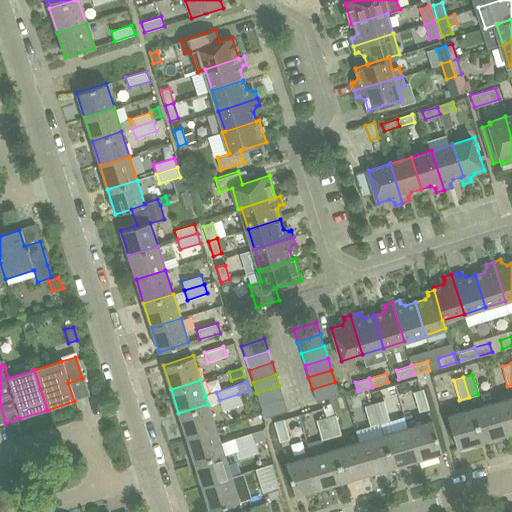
[(335,382),(312,389),(316,401),(339,394),(335,382)]
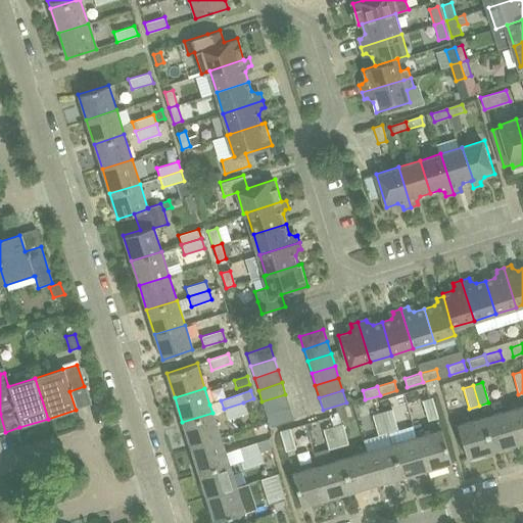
[(285,394),(262,401),(265,411),(266,414),(289,407),(285,394)]
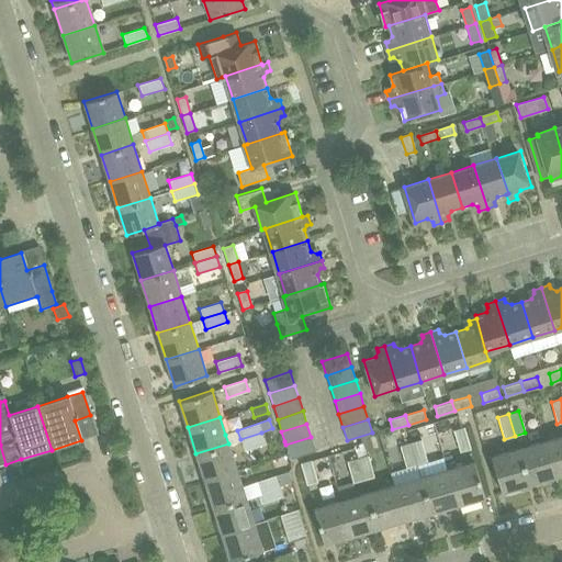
[(464,427),(453,429),(460,451),(471,448),(464,427)]
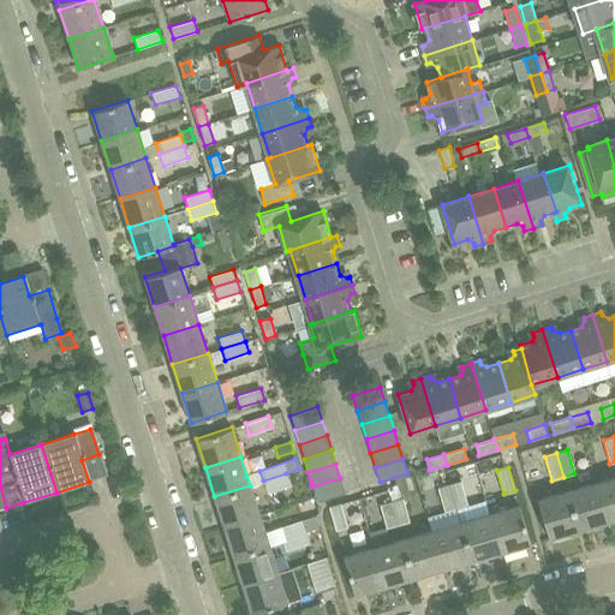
[(286,473),(263,481),(268,494),(291,485),(286,473)]
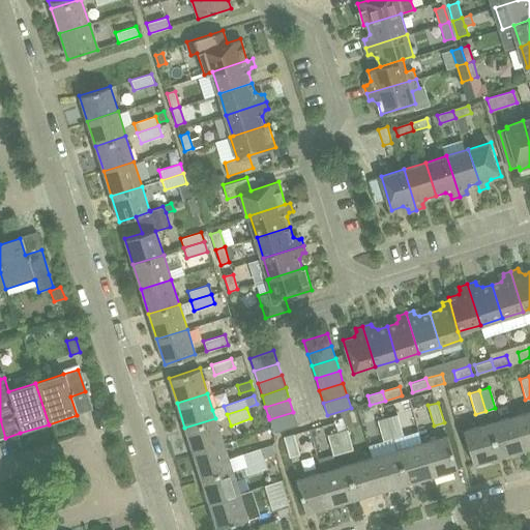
[(529,410),(513,415),(524,448),(529,446),(529,410)]
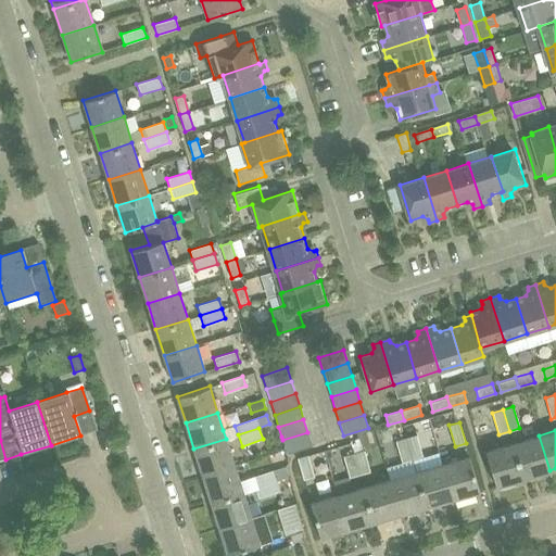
[(307,432),(282,440),(287,454),(312,445),(307,432)]
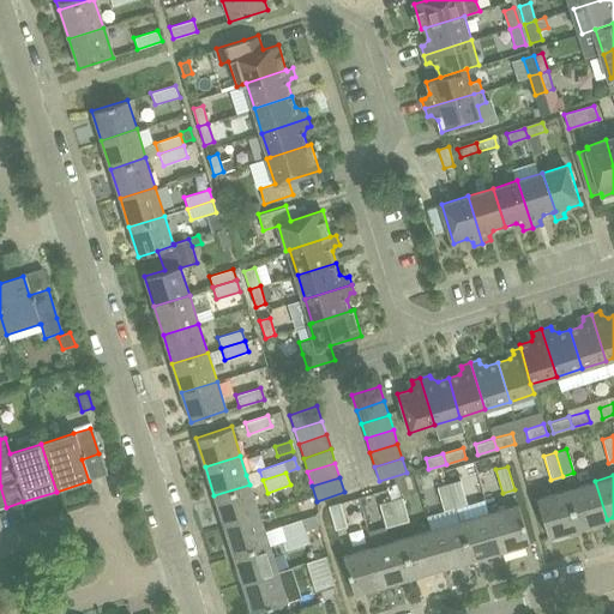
[(459,480),(449,483),(455,507),(467,504),(459,480)]
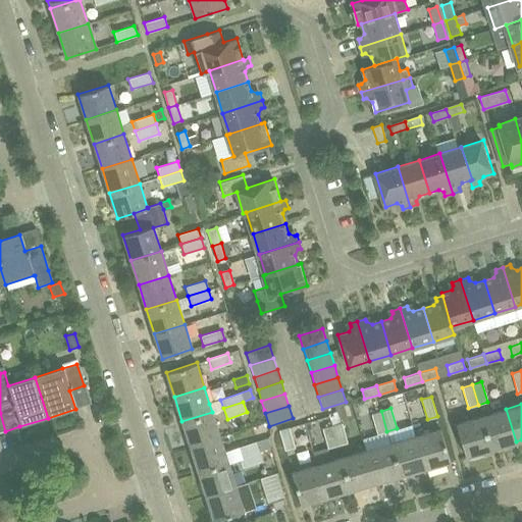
[(506,409),(481,416),(490,449),(516,441),(506,409)]
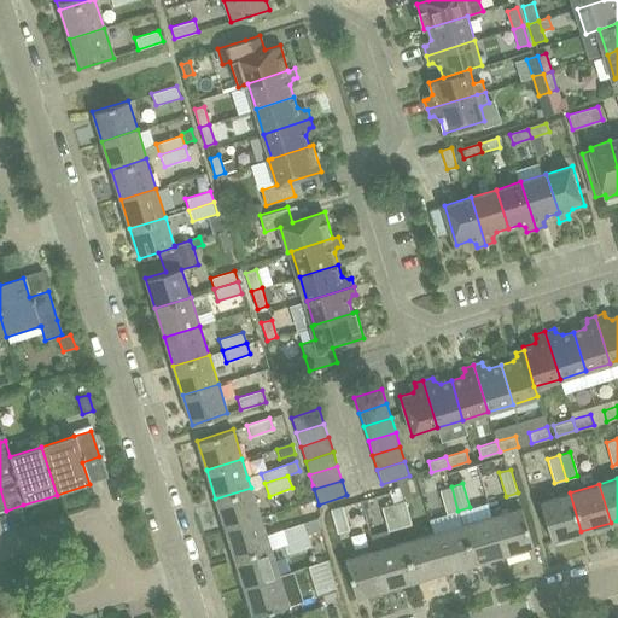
[(452,487),(439,490),(445,514),(458,511),(452,487)]
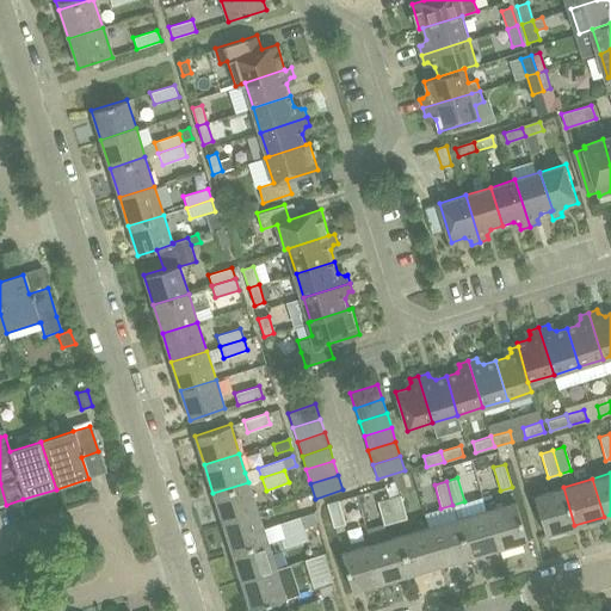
[(248,482),(213,493),(222,523),(258,511),(248,482)]
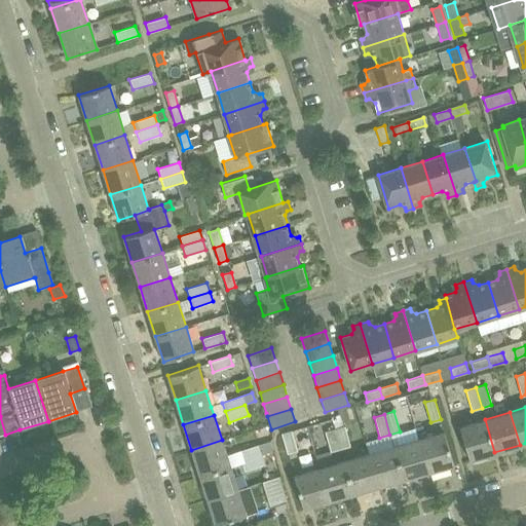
[(485,419),(459,426),(468,459),(494,452),(485,419)]
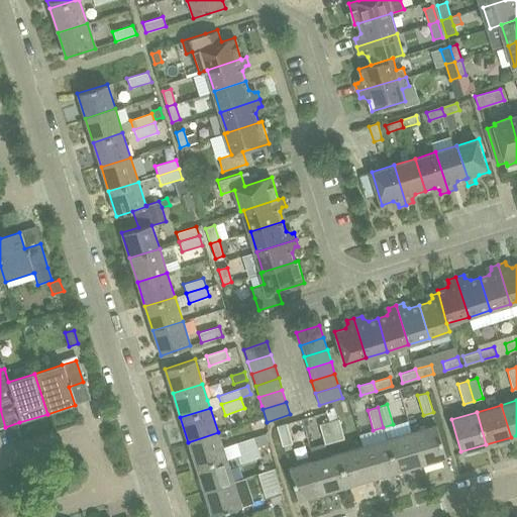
[(338,418),(328,421),(334,441),(344,438),(338,418)]
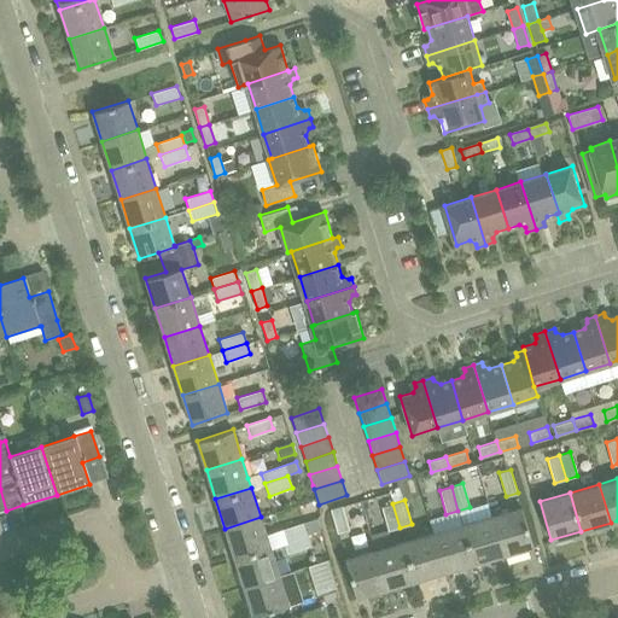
[(392,503),(382,507),(386,528),(388,531),(400,528),(392,503)]
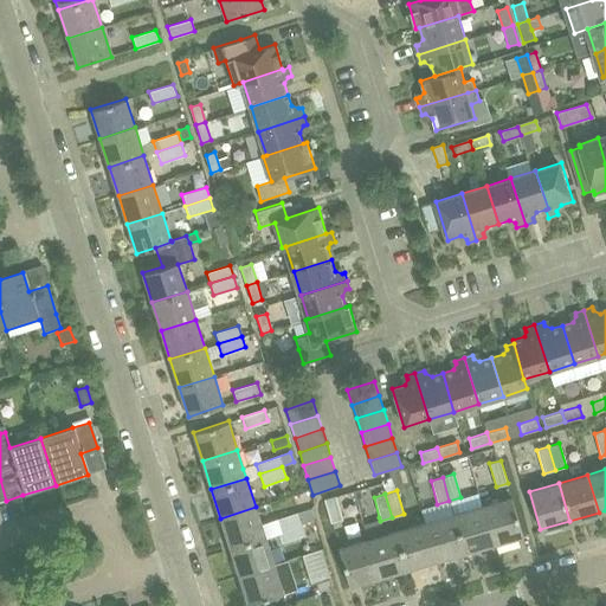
[(335,496),(323,500),(330,522),(342,519),(335,496)]
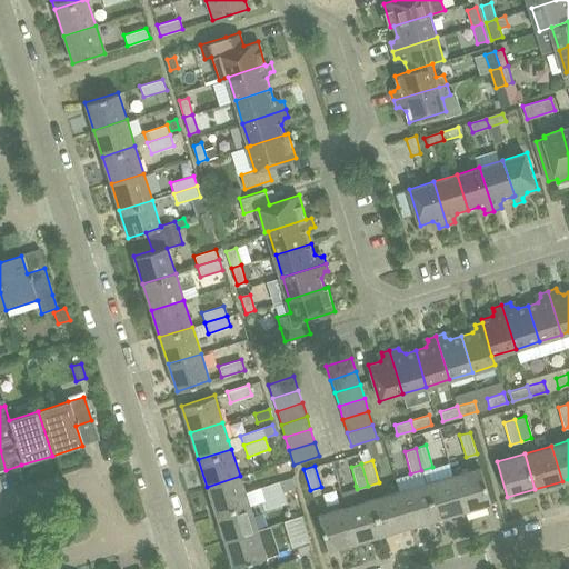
[(480,467),(452,475),(462,510),(490,502),(480,467)]
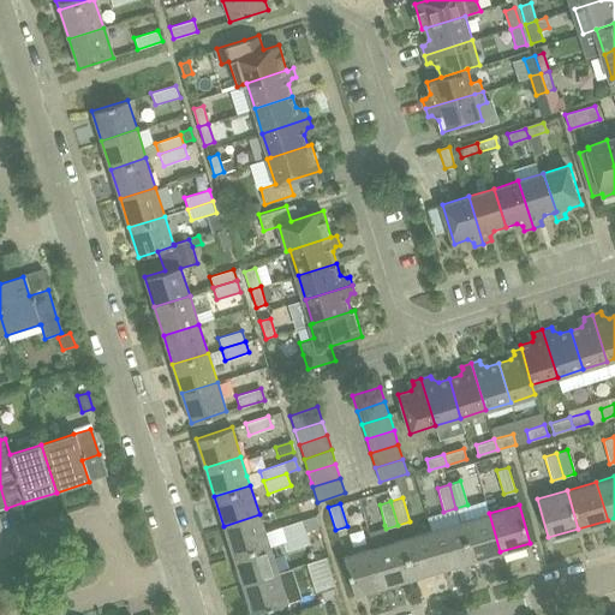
[(489,513),(460,521),(471,560),(500,551),(489,513)]
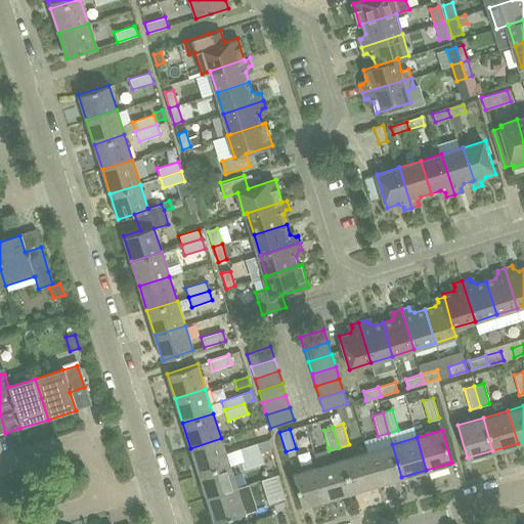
[(221,438),(190,448),(199,473),(228,463),(226,453),(221,438)]
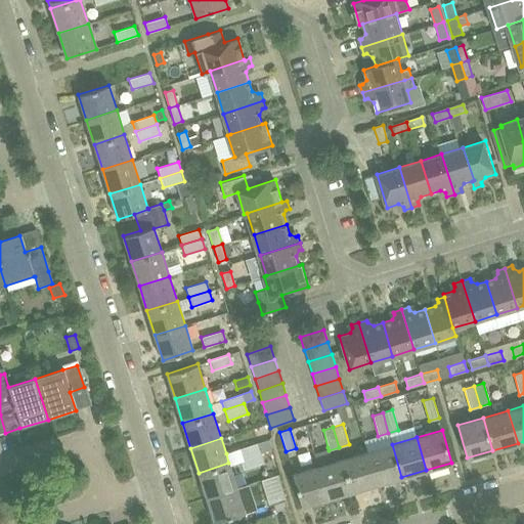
[(268,440),(257,444),(260,453),(271,449),(270,447),(268,440)]
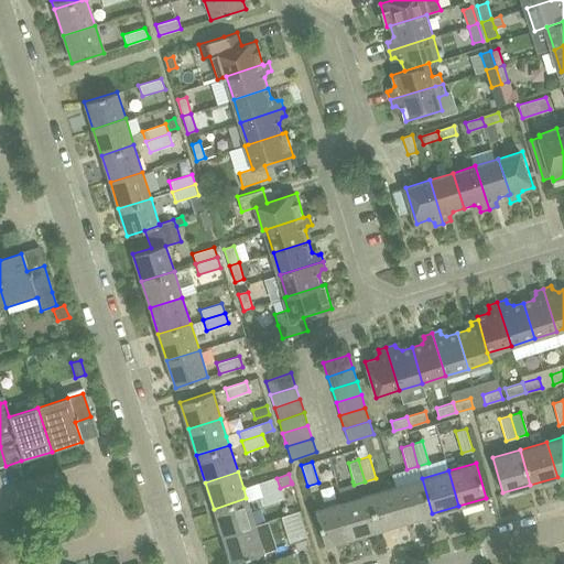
[(277,478),(257,485),(259,495),(280,488),(277,478)]
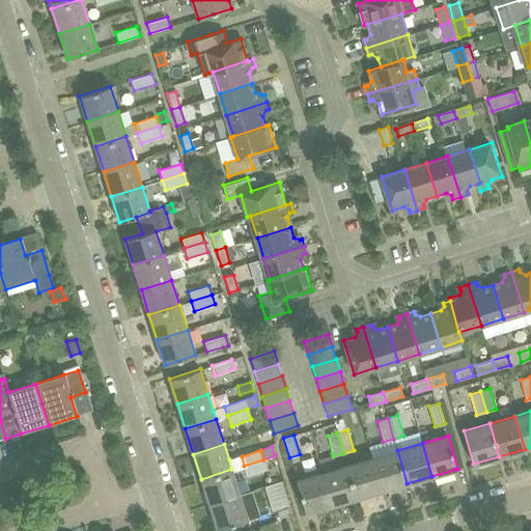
[(397,450),(371,457),(382,491),(407,483),(397,450)]
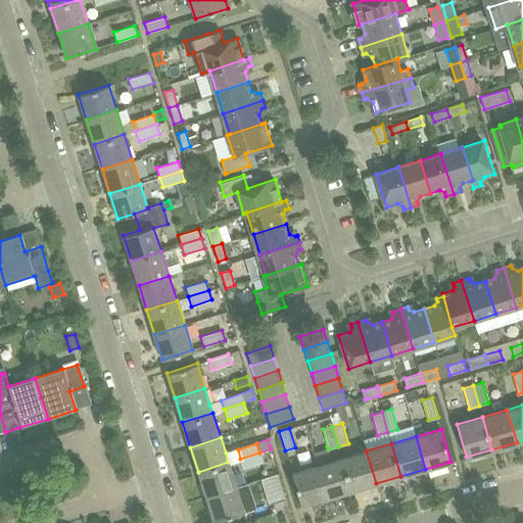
[(366,450),(341,458),(350,490),(376,483),(366,450)]
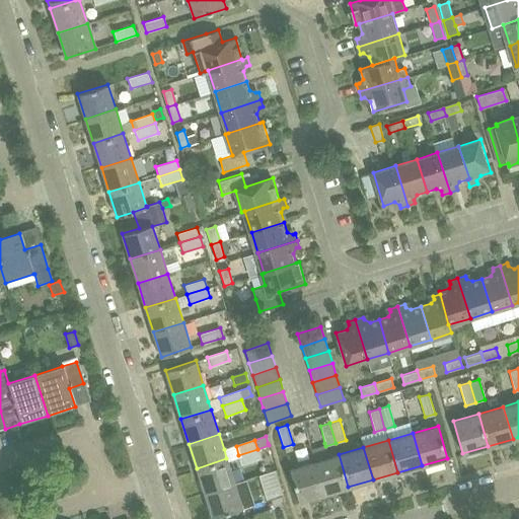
[(257,449),(238,455),(241,463),(261,457),(257,449)]
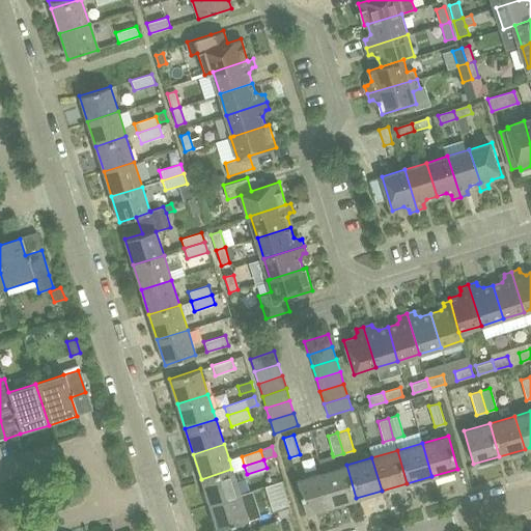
[(336,468),(322,472),(331,505),(356,498),(346,465),(336,468)]
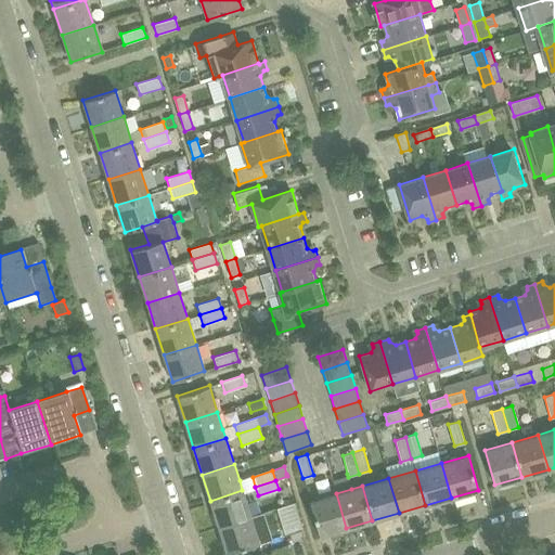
[(242,490),(210,501),(219,527),(250,516),(245,500),(242,490)]
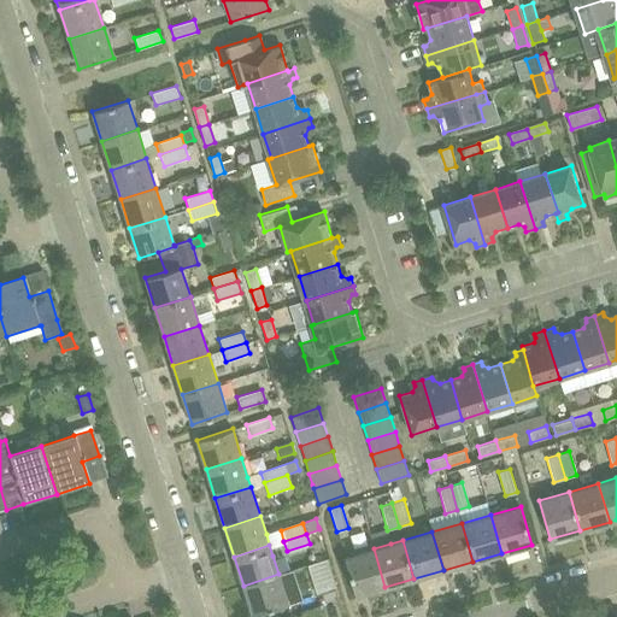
[(372,548),(344,557),(354,597),(385,587),(374,548),(372,548)]
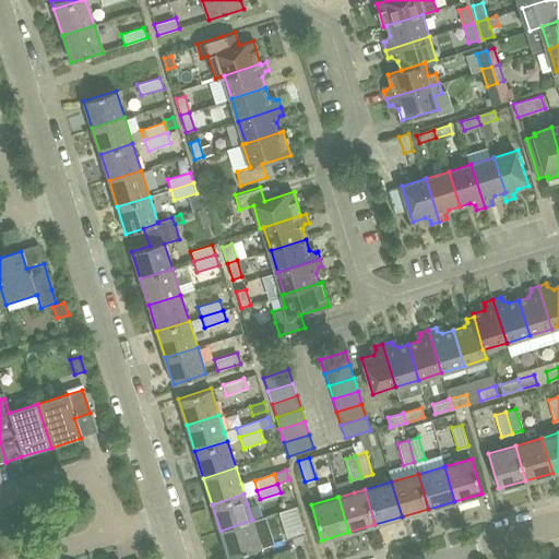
[(296,507),(277,512),(286,538),(305,533),(296,507)]
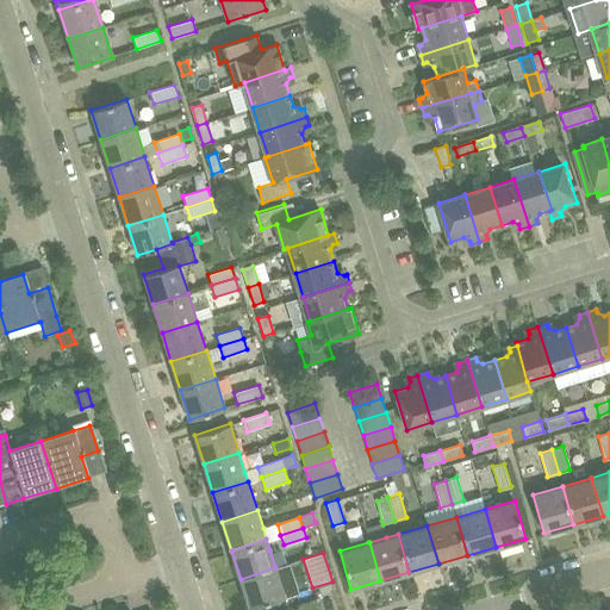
[(241,579),(249,609),(285,597),(275,567),(241,579)]
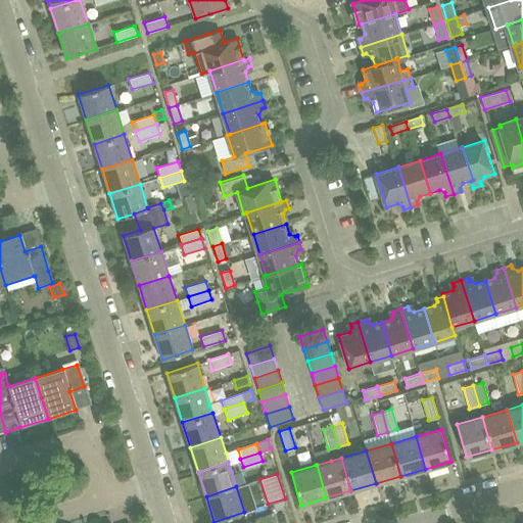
[(247,504),(258,504),(257,487),(246,488),(247,504)]
